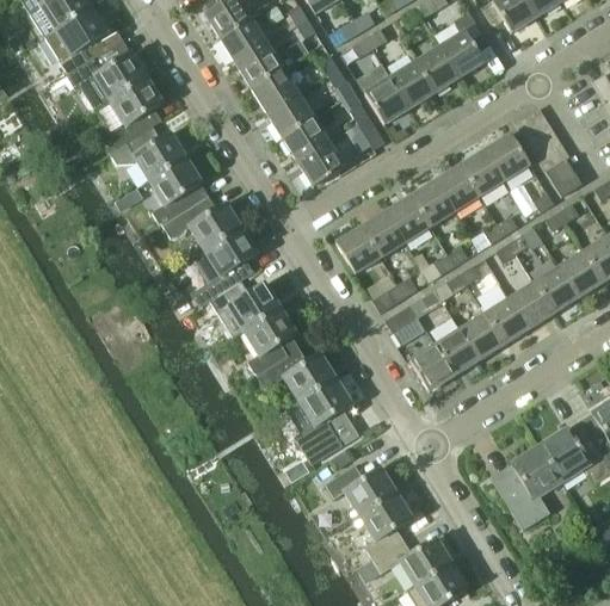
[(20,0),(28,12),(43,37),(55,30),(54,30),(91,7),(86,0),(20,0)]
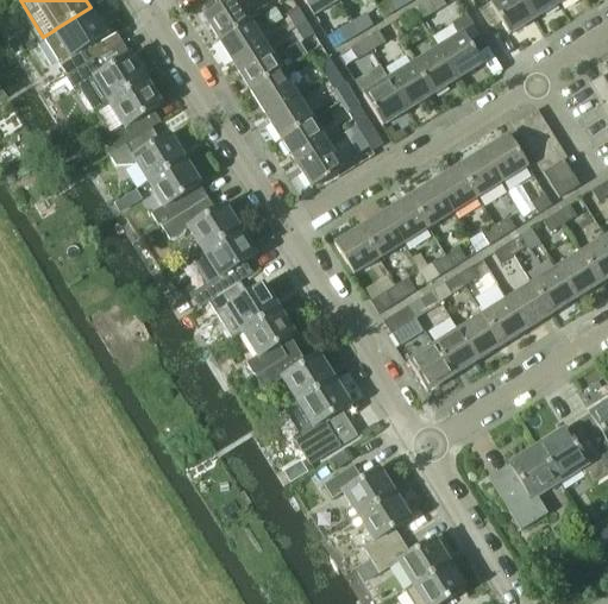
[(219,39),(251,19),(239,0),(225,0),(202,14),(219,39)]
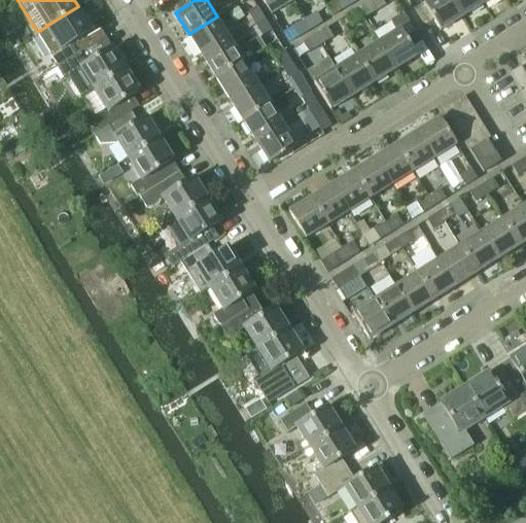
[(369,0),(358,6),(363,15),(386,2),(385,0),(369,0)]
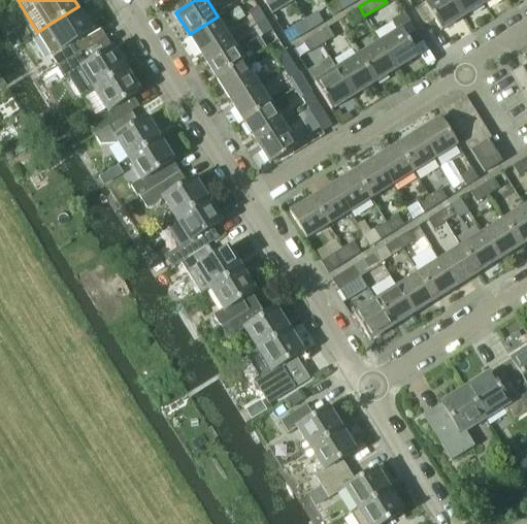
[(463,14),(454,0),(427,0),(424,2),(440,29),(463,14)]
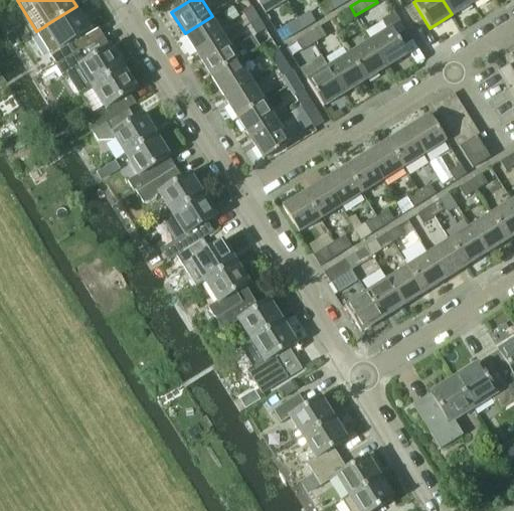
[(443,0),(452,14),(472,1),(471,0),(443,0)]
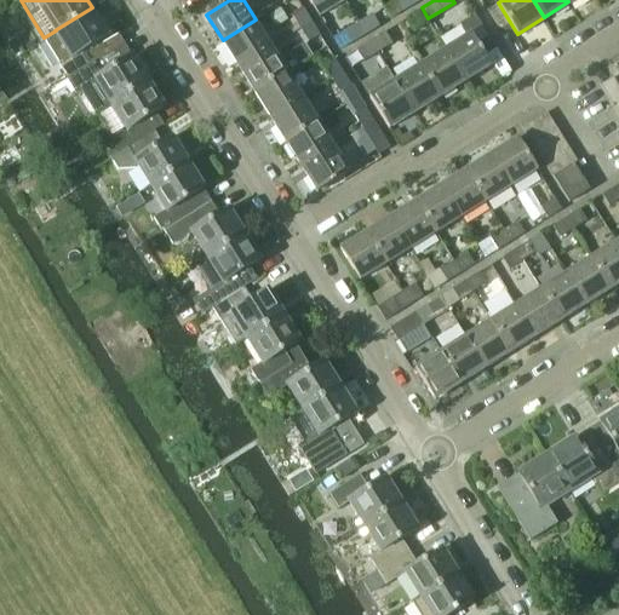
[(269,12),(275,23),(275,24),(288,17),(287,15),(281,5),(269,12)]
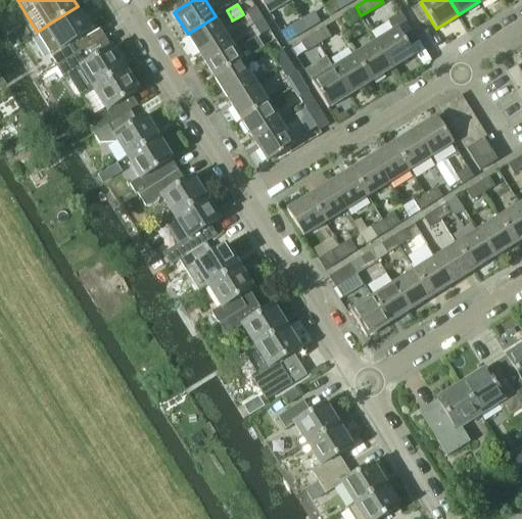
[(247,10),(254,21),(263,15),(256,5),(247,10)]
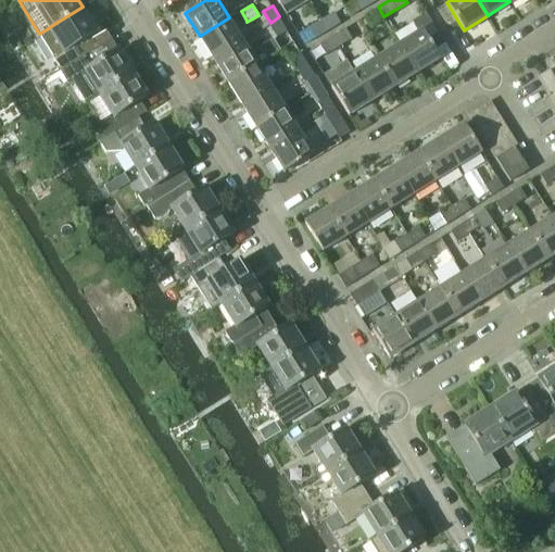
[(89,16),(83,7),(49,27),(50,27),(39,34),(61,67),(88,50),(82,39),(97,30),(96,28),(98,27),(90,15),(89,16)]
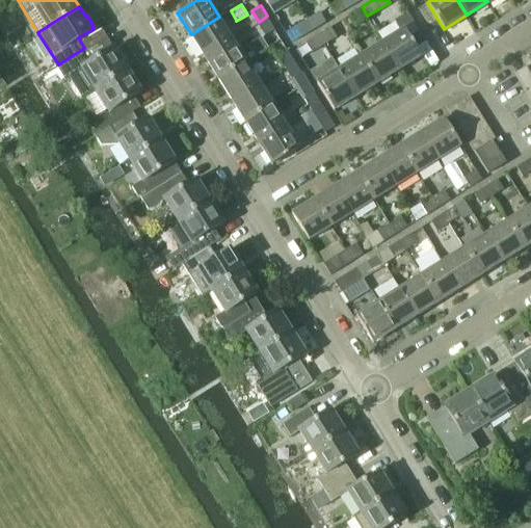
[(367,16),(362,6),(350,12),(355,22),(367,16)]
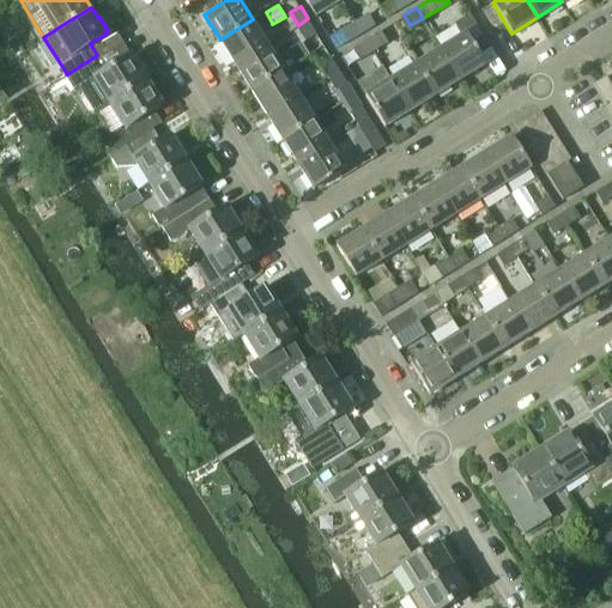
[(369,12),(356,19),(362,30),(375,22),(369,12)]
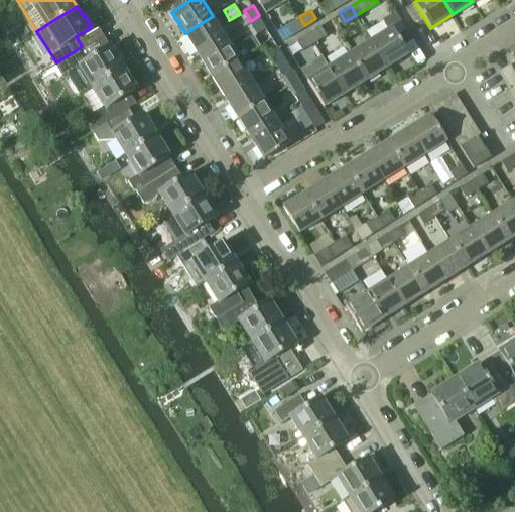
[(259,15),(251,21),(257,32),(266,26),(259,15)]
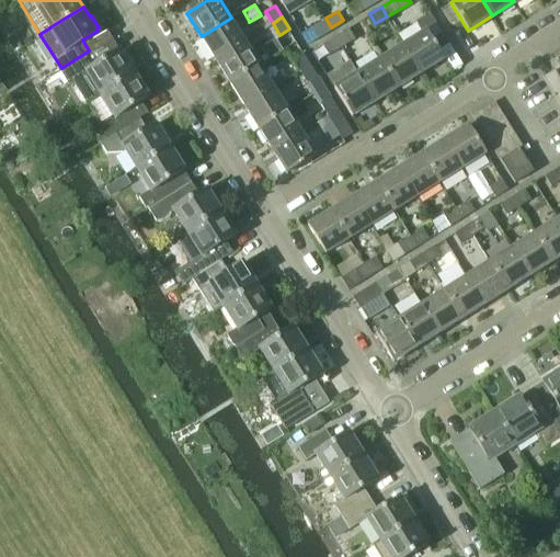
[(216,58),(246,40),(231,18),(202,36),(216,58)]
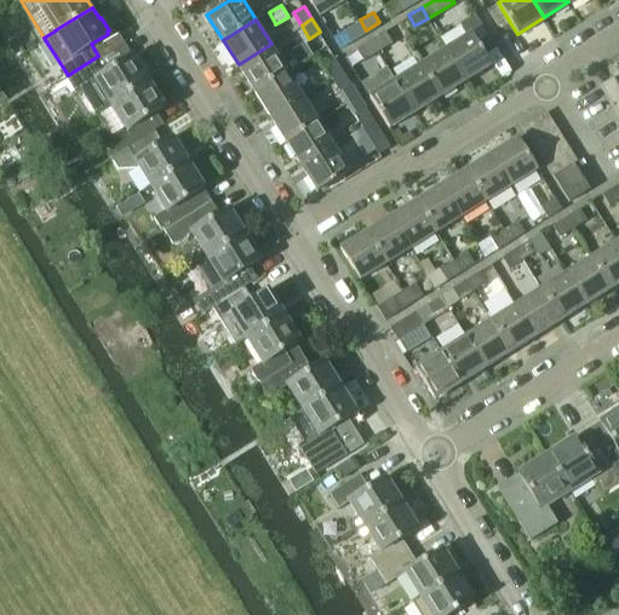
[(366,30),(360,19),(347,28),(353,38),(366,30)]
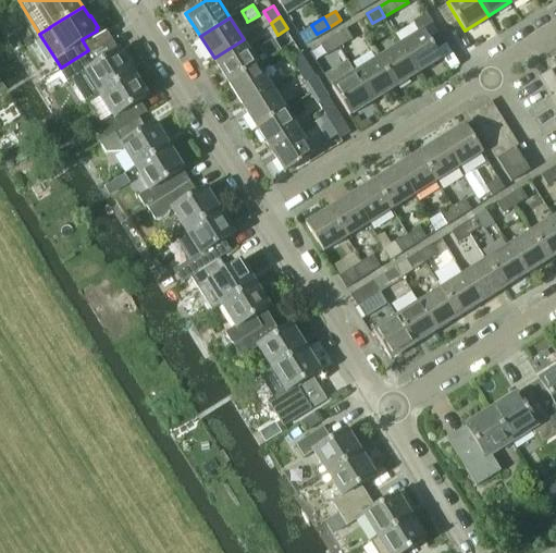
[(345,26),(333,34),(340,44),(351,37),(345,26)]
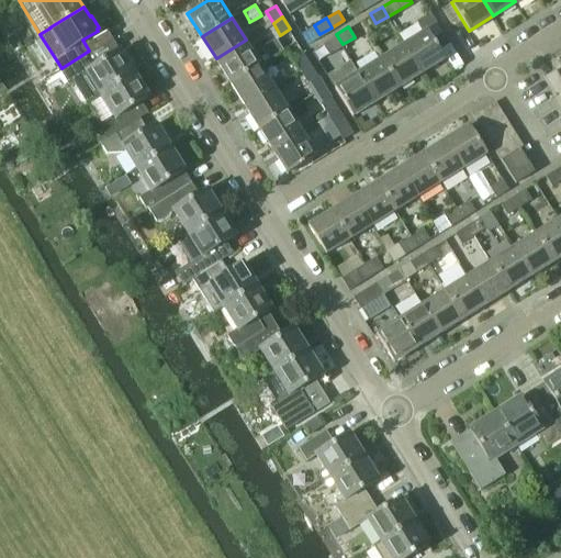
[(404,43),(422,71),(446,57),(427,28),(404,43)]
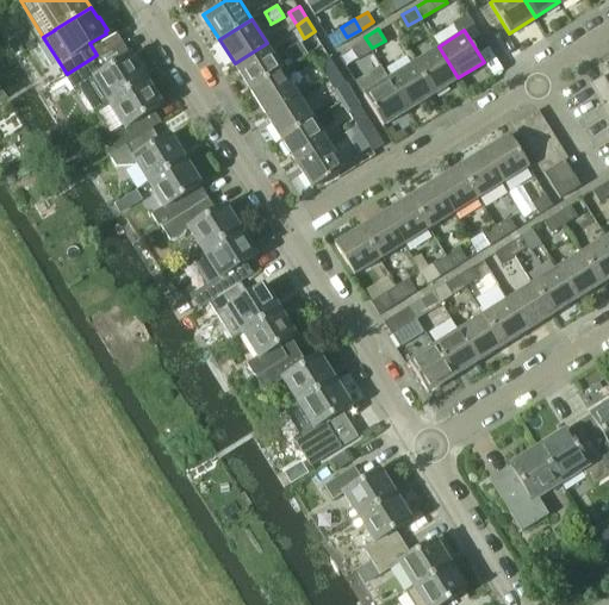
[(372,48),(365,37),(353,45),(359,56),(372,48)]
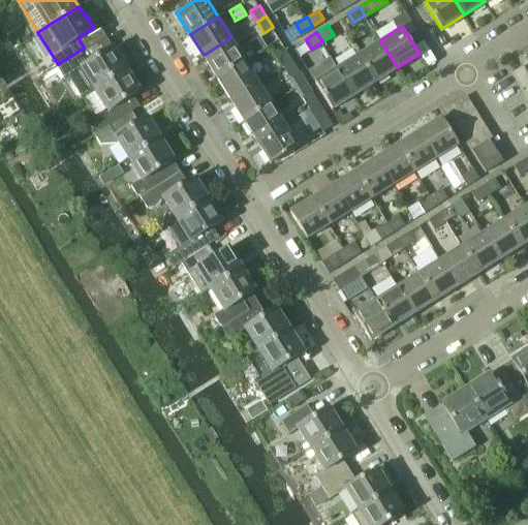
[(244,59),(231,37),(204,55),(217,76),(244,59)]
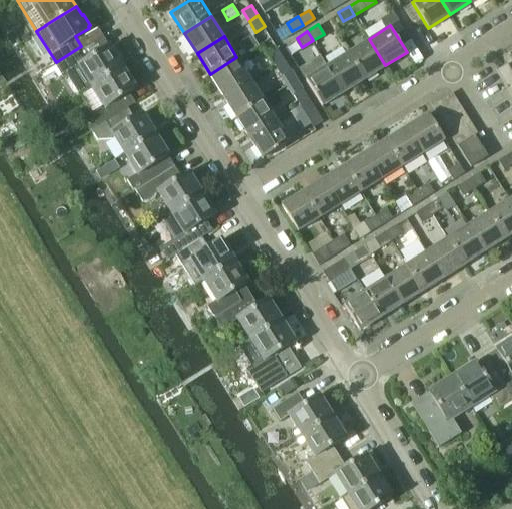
[(56,62),(53,64),(60,75),(63,73),(79,64),(91,84),(122,65),(117,55),(118,54),(111,44),(110,45),(109,43),(100,49),(94,38),(81,46),(56,62)]
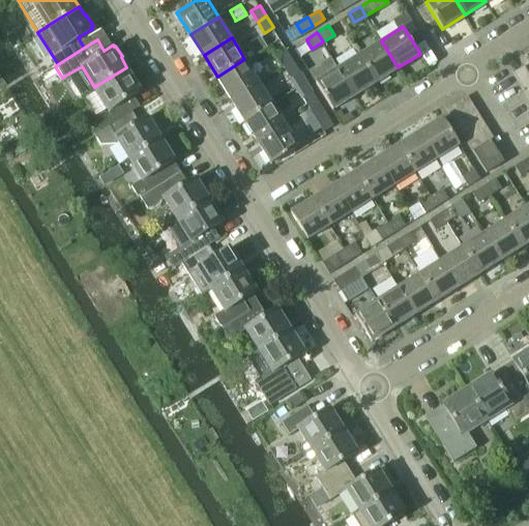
[(359,54),(376,81),(398,67),(381,40),(359,54)]
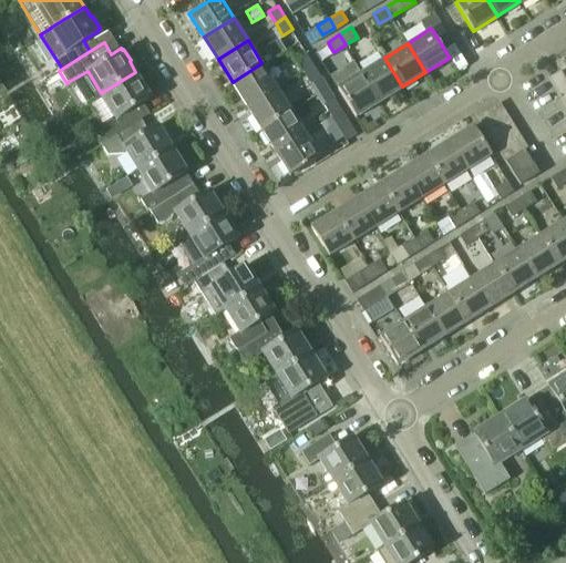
[(296,57),(304,69),(314,62),(306,51),(296,57)]
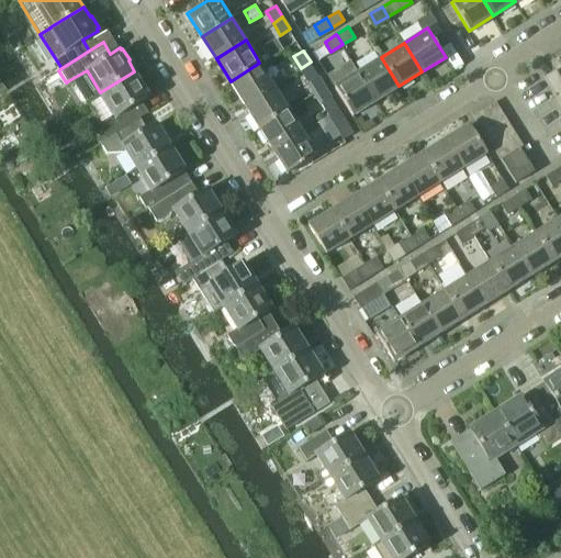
[(358,70),(377,100),(399,86),(381,57),(358,70)]
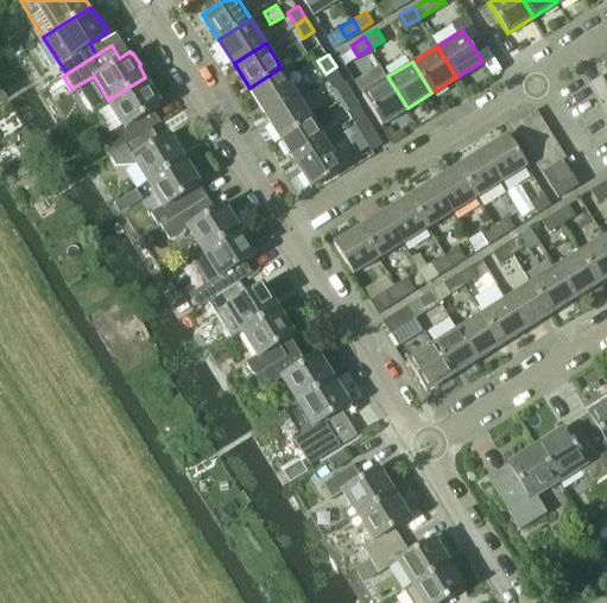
[(336,67),(326,74),(334,87),(345,80),(336,67)]
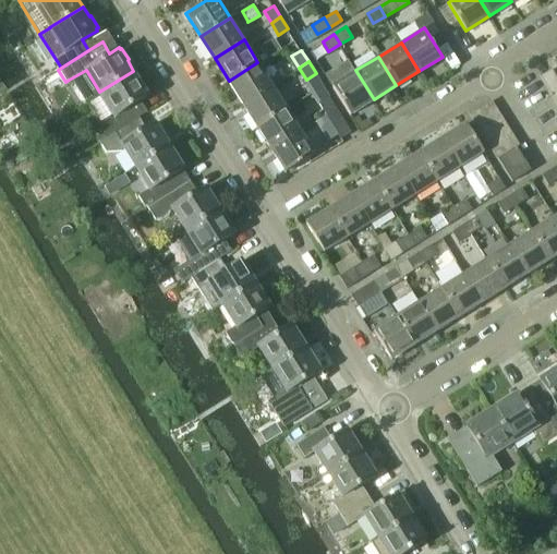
[(229,81),(242,103),(271,84),(257,62),(229,81)]
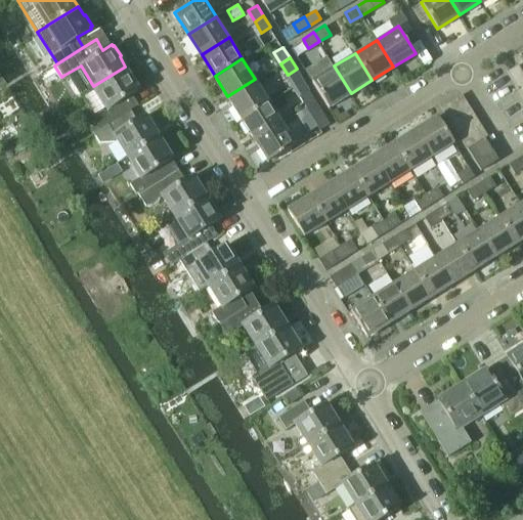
[(522,69),(519,62),(508,69),(521,90),(522,89),(522,69)]
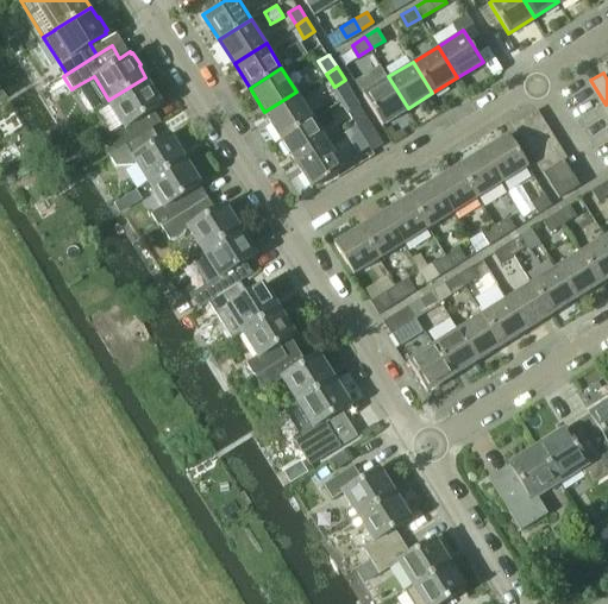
[(383,124),(408,108),(388,76),(363,92),(383,124)]
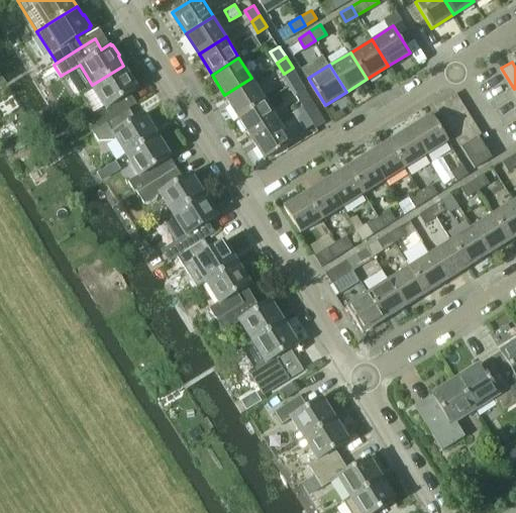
[(105,106),(90,115),(96,126),(122,111),(129,106),(136,102),(130,92),(137,87),(135,85),(137,84),(130,73),(128,74),(123,66),(92,85),(105,106)]
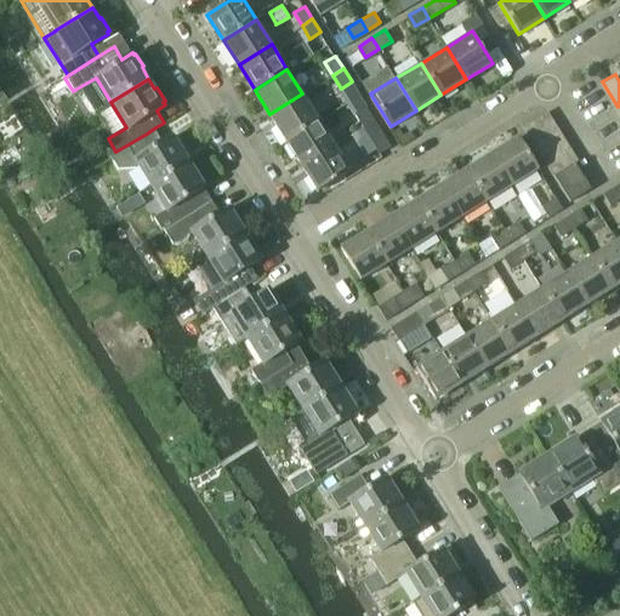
[(302,93),(269,114),(285,140),(318,119),(302,93)]
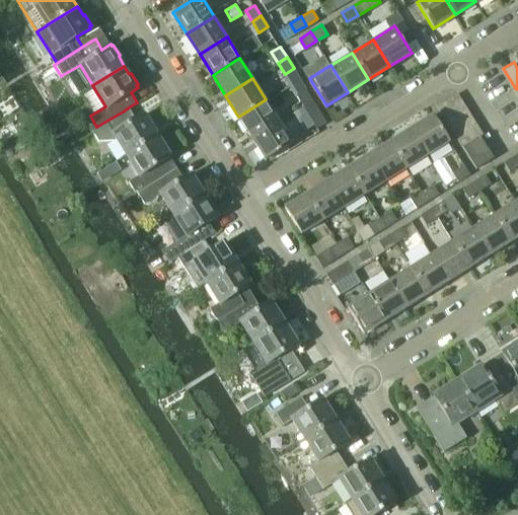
[(297,94),(304,105),(313,99),(306,88),(297,94)]
